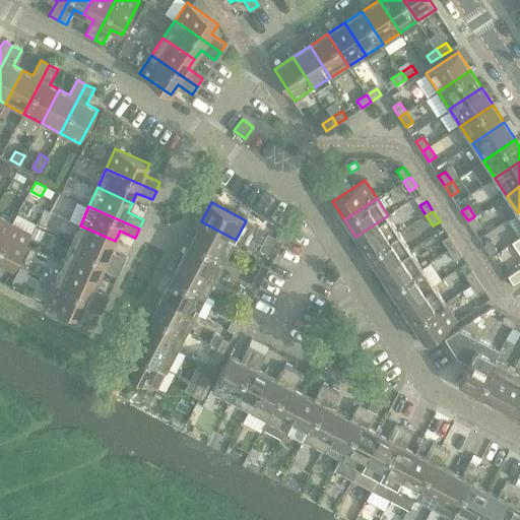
[(388,215),(355,237),(368,254),(399,233),(388,215)]
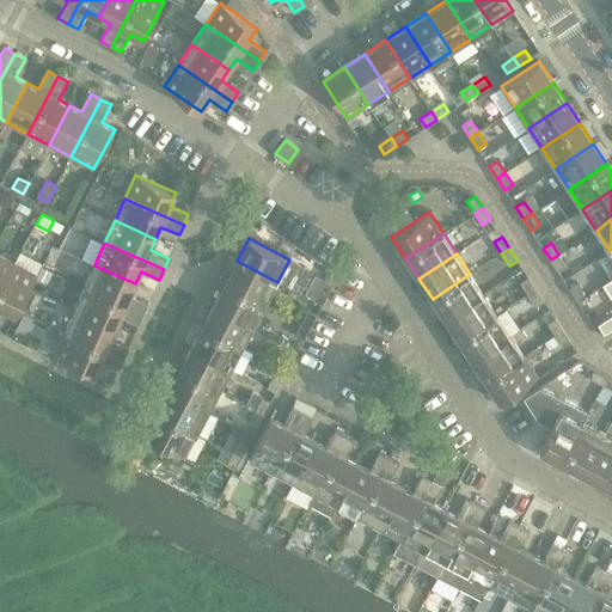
[(0,255),(0,289),(14,263),(0,255)]
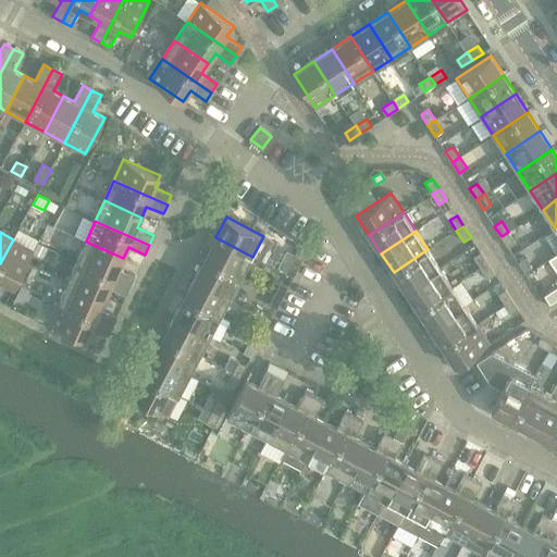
[(508,232),(502,236),(508,247),(516,243),(508,232)]
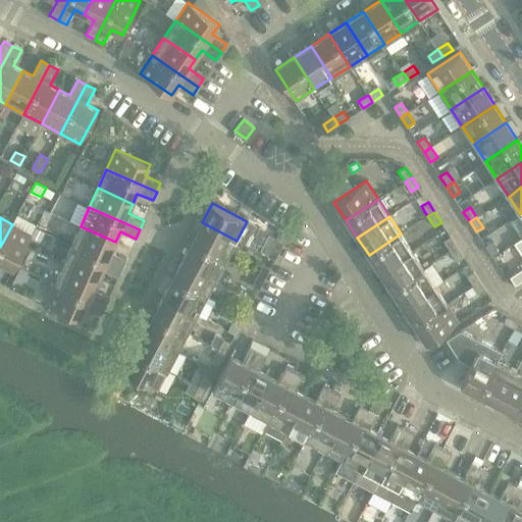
[(202,222),(193,241),(226,259),(237,241),(202,222)]
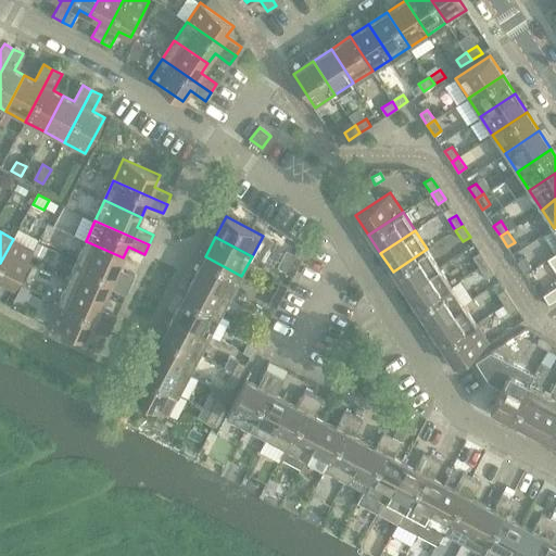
[(13,239),(0,263),(0,285),(3,280),(14,286),(34,250),(13,239)]
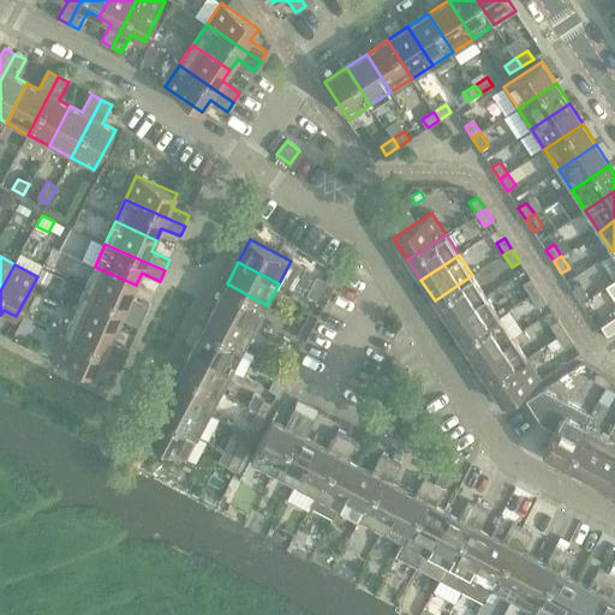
[(95,267),(85,288),(144,315),(149,304),(131,297),(136,285),(95,267)]
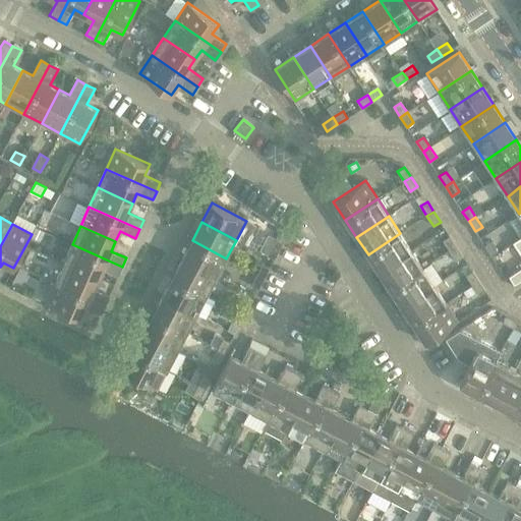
[(36,227),(31,236),(40,241),(45,232),(36,227)]
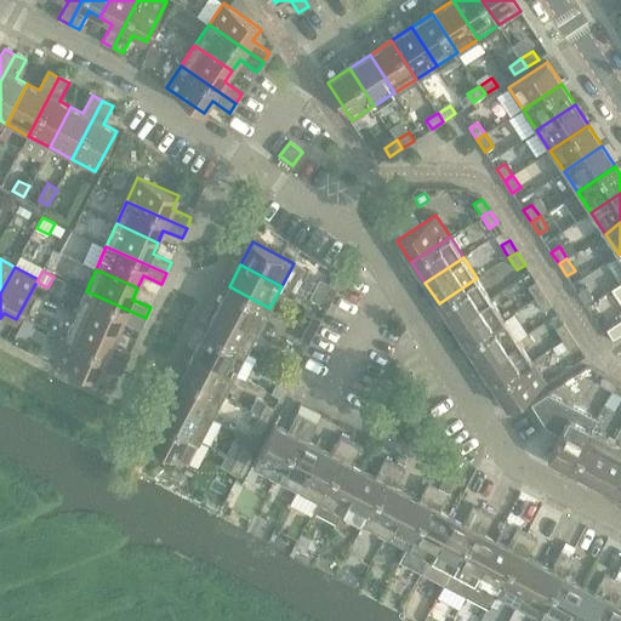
[(328,308),(332,300),(343,279),(335,274),(319,305),(328,308)]
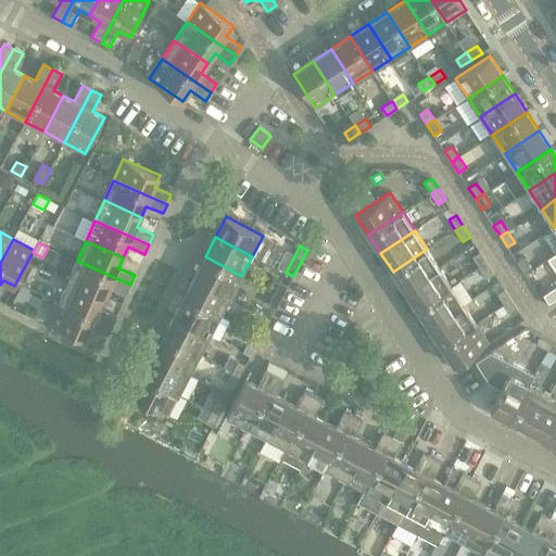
[(427,249),(393,272),(405,290),(439,267),(427,249)]
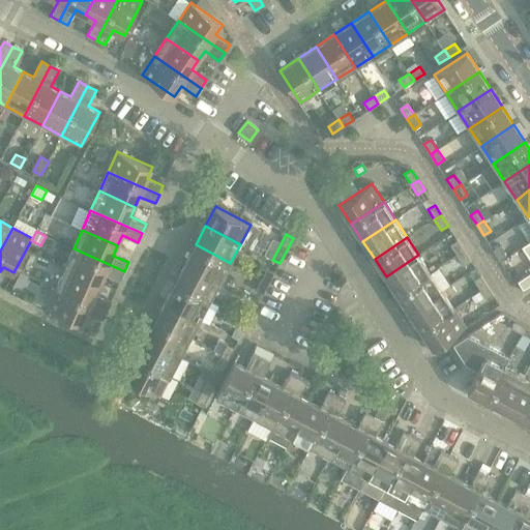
[(450,244),(458,255),(464,251),(458,240),(450,244)]
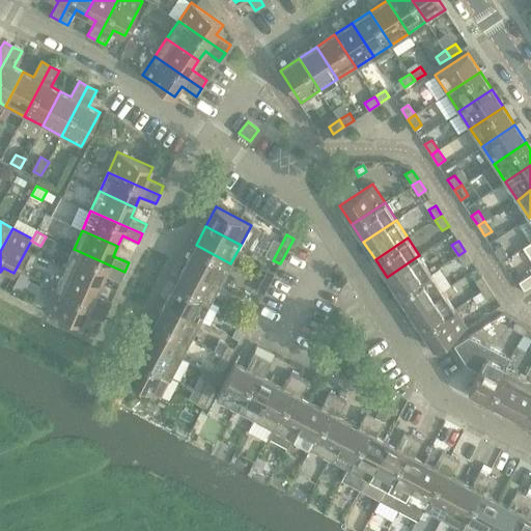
[(530,241),(523,247),(530,259),(530,273),(519,281),(524,289),(530,284),(530,241)]
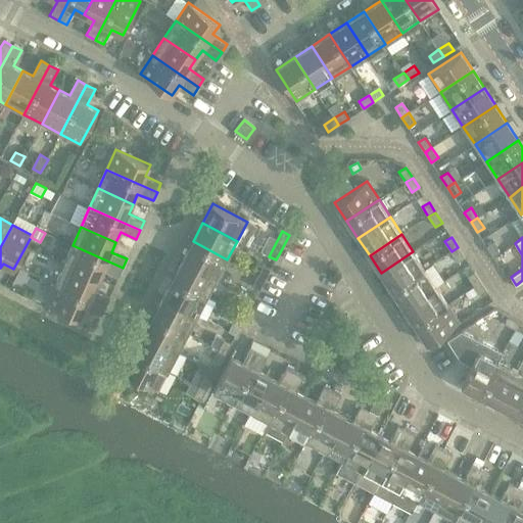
[(193,241),(183,259),(218,278),(227,259),(193,241)]
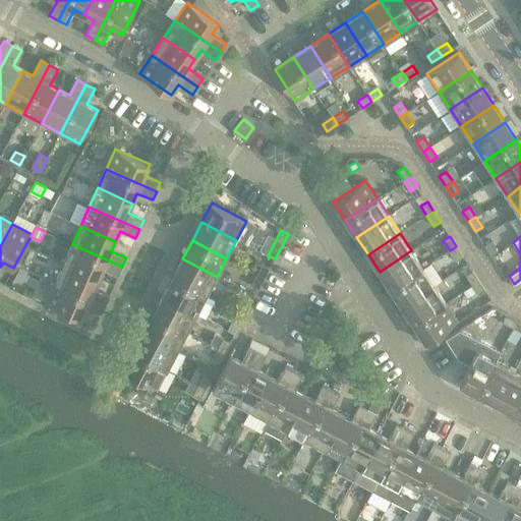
[(491,241),(484,245),(491,255),(498,251),(491,241)]
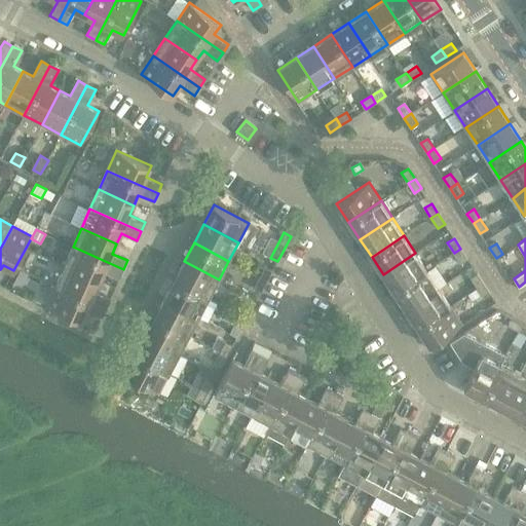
[(73,247),(64,266),(100,282),(104,271),(120,278),(123,269),(73,247)]
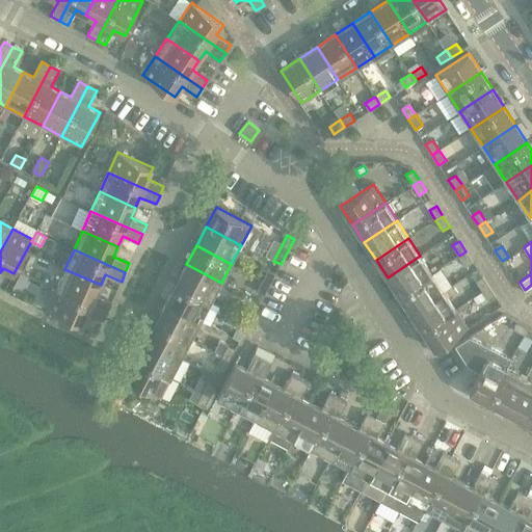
[(466,251),(459,256),(466,266),(473,262),(466,251)]
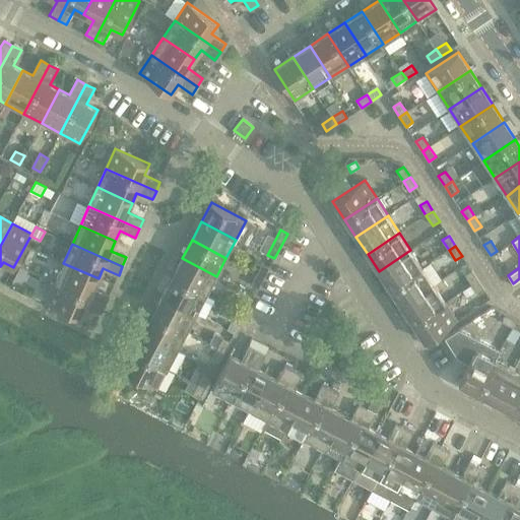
[(410,250),(379,271),(390,288),(421,267),(410,250)]
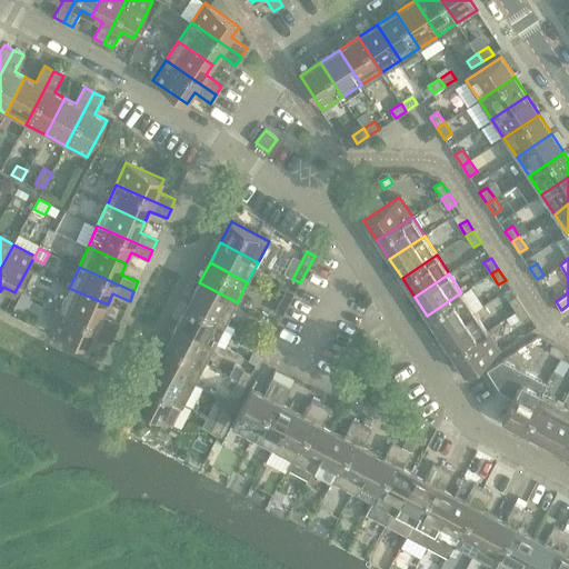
[(199,282),(189,302),(226,322),(237,302),(199,282)]
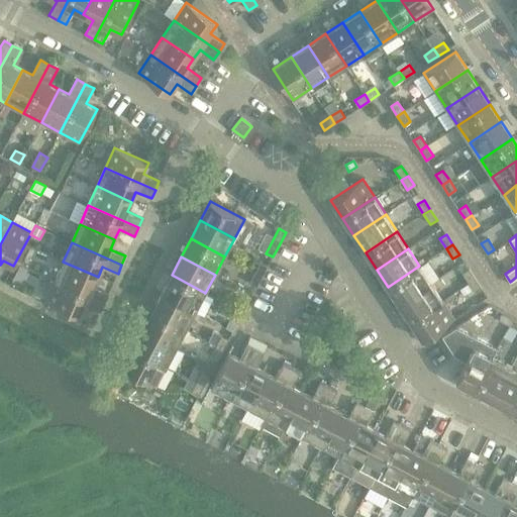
[(63,262),(55,280),(105,302),(109,294),(93,287),(98,277),(63,262)]
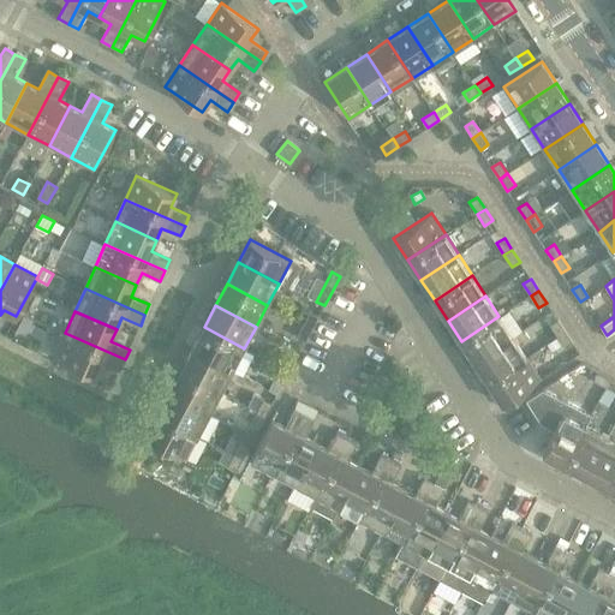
[(310,311),(303,324),(312,329),(318,316),(310,311)]
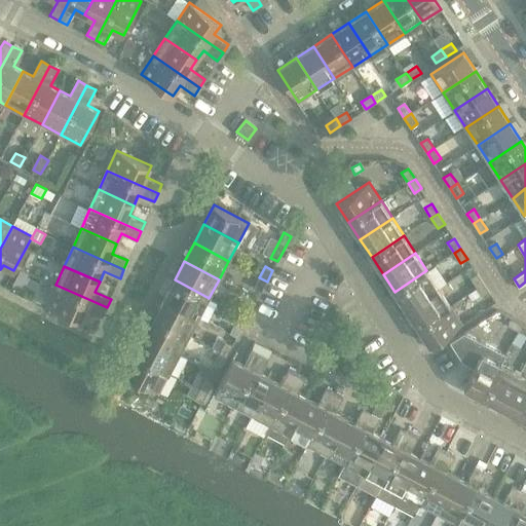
[(426,270),(395,292),(406,309),(439,288),(426,270)]
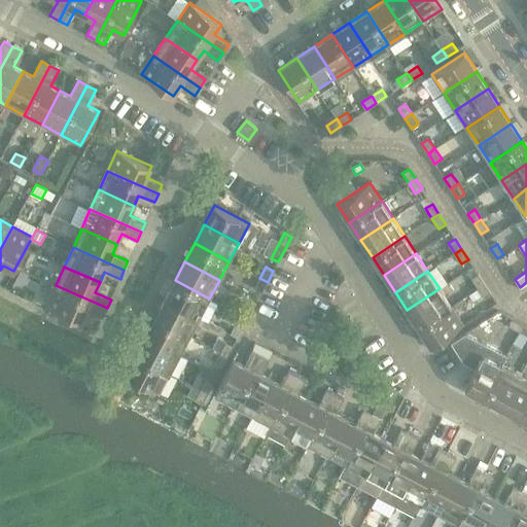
[(471,278),(478,288),(485,284),(478,274),(471,278)]
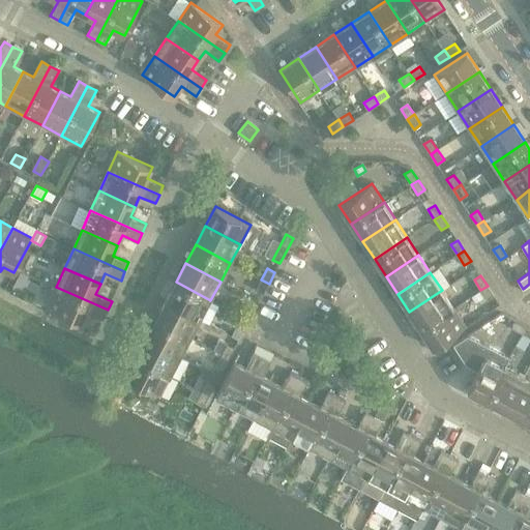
[(269,284),(261,280),(256,290),(263,294),(269,284)]
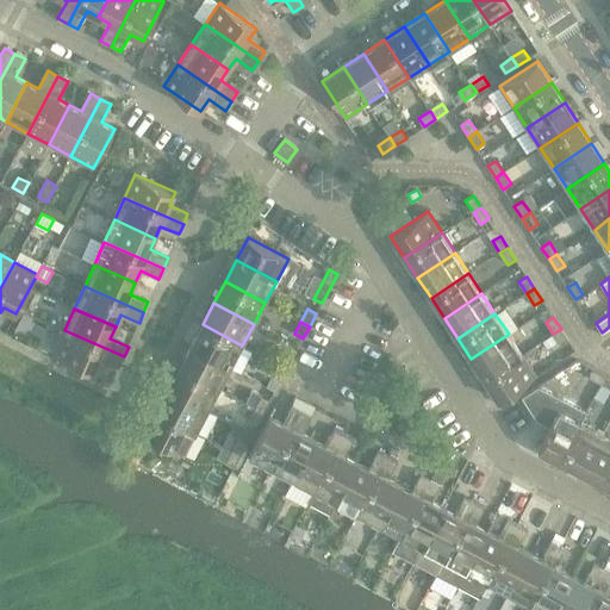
[(203,324),(191,347),(230,367),(242,346),(203,324)]
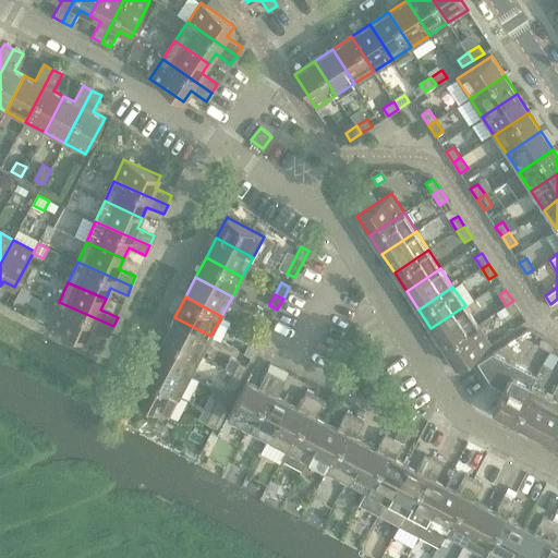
[(513,301),(506,305),(513,316),(520,312),(513,301)]
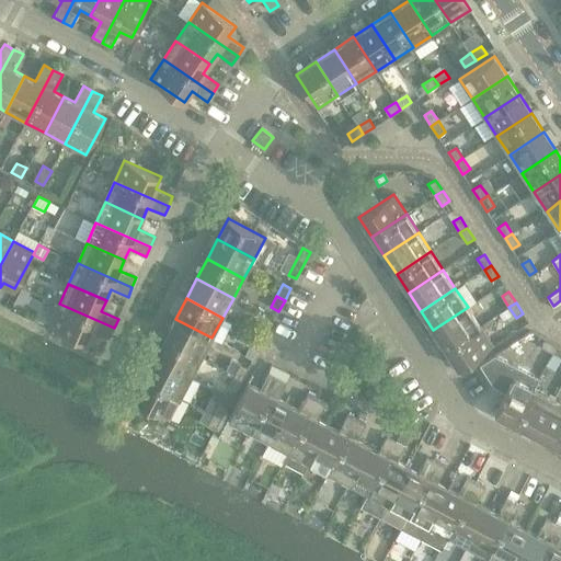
[(114,328),(59,304),(49,325),(88,342),(93,331),(110,338),(114,328)]
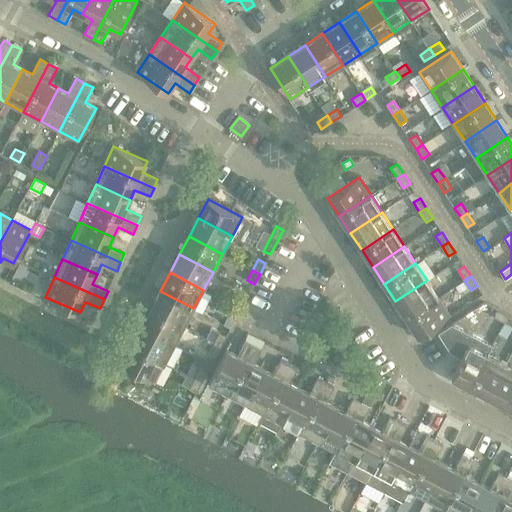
[(427,280),(395,301),(406,318),(438,298),(427,280)]
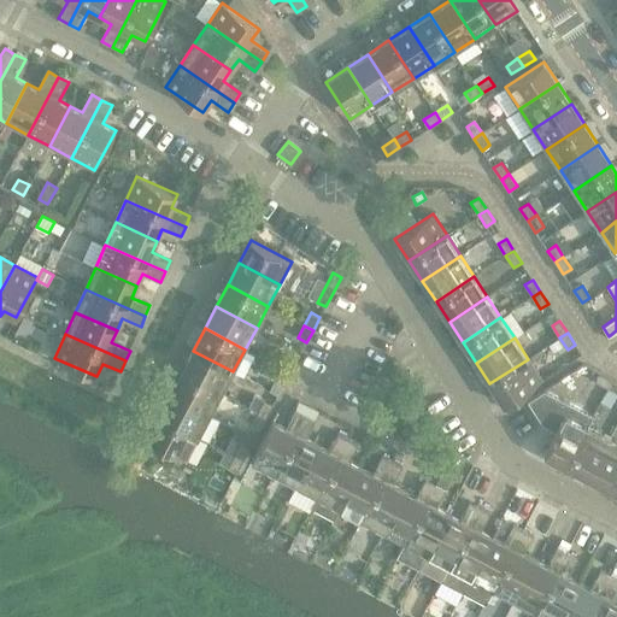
[(193,351),(181,372),(222,393),(233,371),(193,351)]
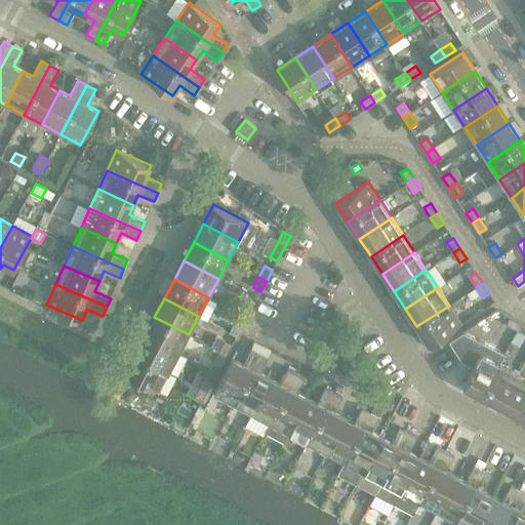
[(245,303),(239,314),(247,318),(252,307),(245,303)]
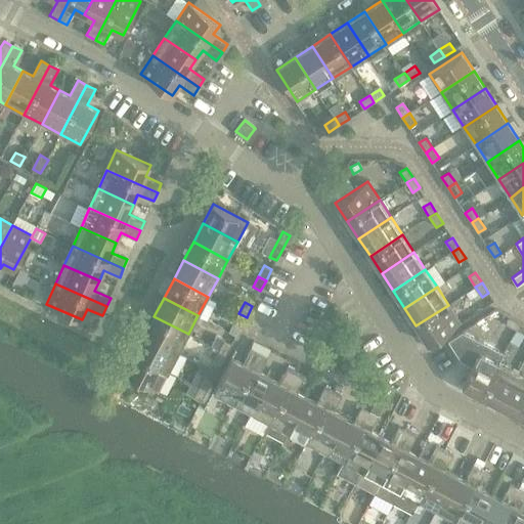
[(448,305),(416,325),(428,344),(461,323),(448,305)]
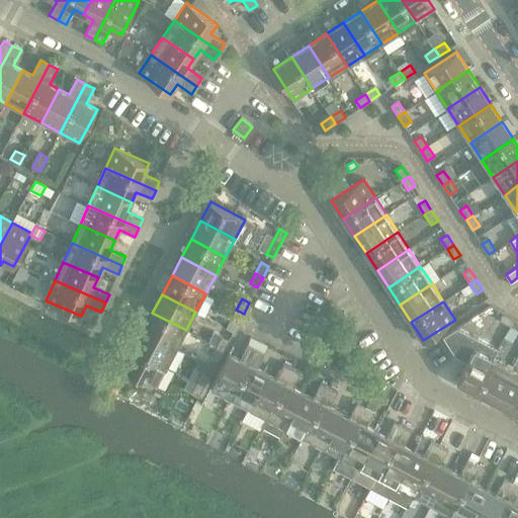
[(223,303),(218,313),(231,320),(236,310),(223,303)]
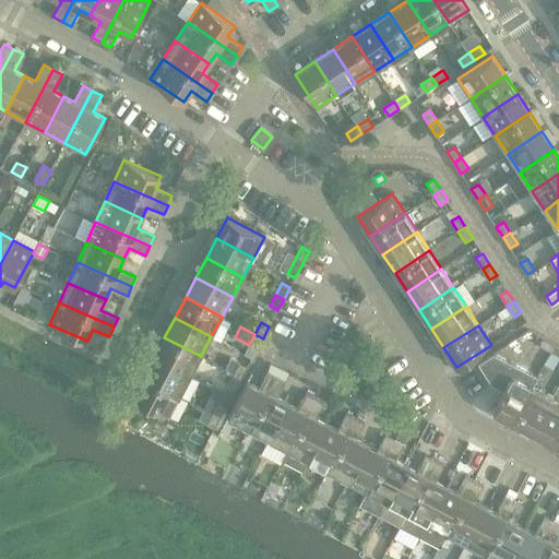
[(263,339),(254,334),(249,345),(257,349),(263,339)]
